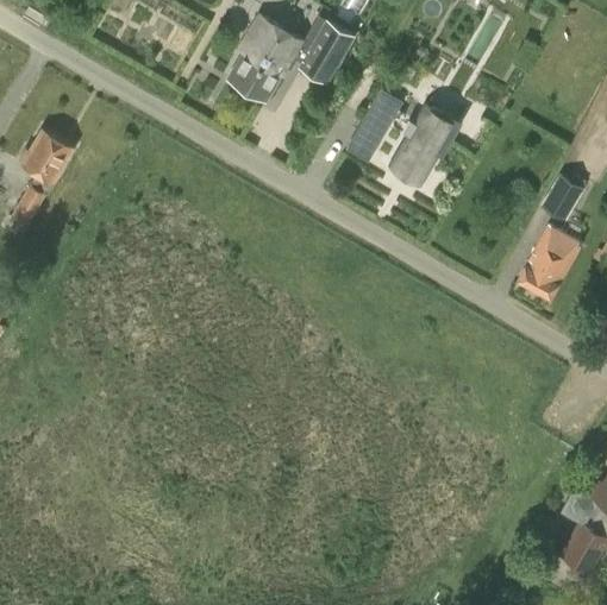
[(301,45),(302,43),(257,17),(237,51),(242,54),(226,81),(263,102),(279,75),(282,77),(292,61),(300,65),(298,68),(324,83),(351,37),(325,21),(324,23),(326,24),(311,51),(301,45)]
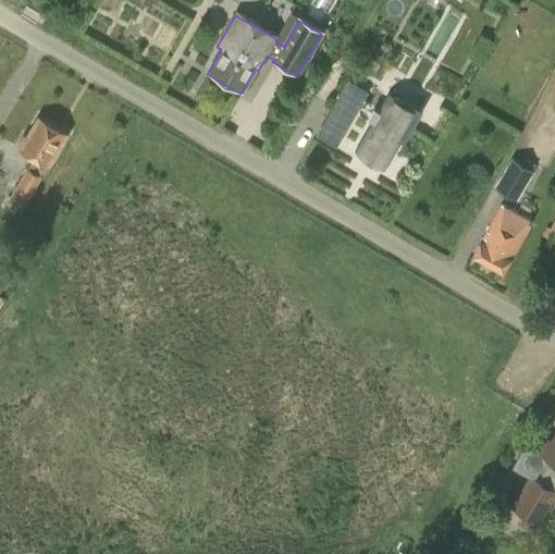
[(420,112),(389,95),(386,98),(378,112),(361,101),(365,96),(346,85),(331,111),(349,122),(354,115),(370,125),(354,152),(383,170),(399,143),(402,144),(420,112)]
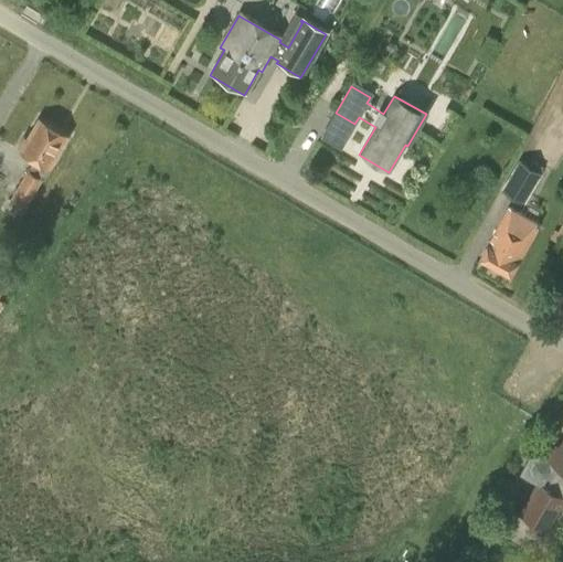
[(19,154),(35,163),(11,205),(22,213),(29,201),(66,138),(36,120),(24,141),(23,140),(17,150),(20,152),(19,154)]
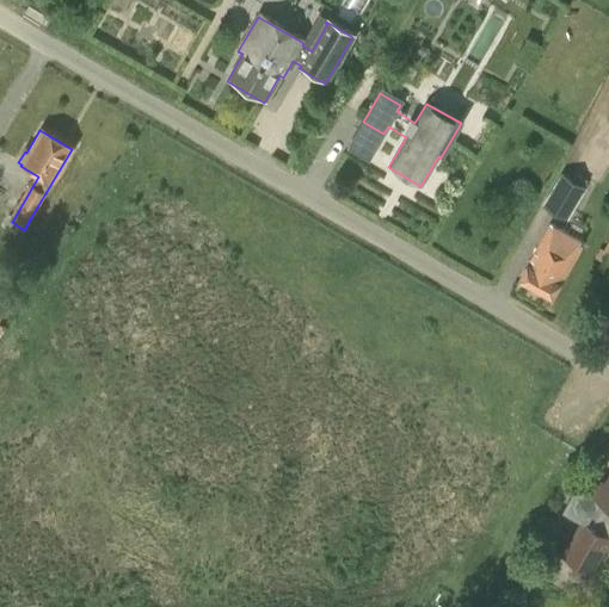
[(584,190),(560,175),(542,204),(567,218),(584,190)]
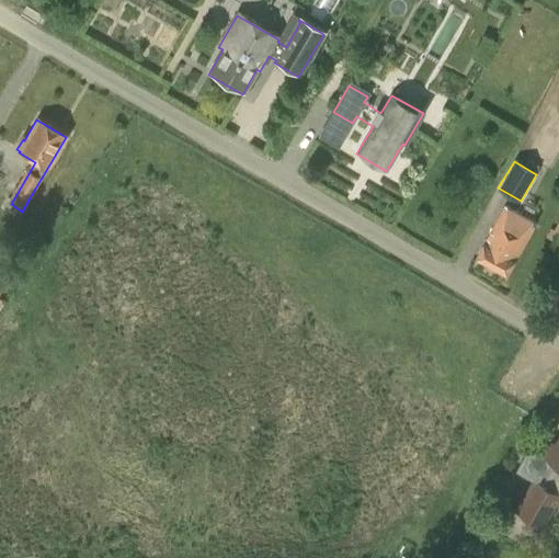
[(533,226),(503,209),(475,261),(504,277),(533,226)]
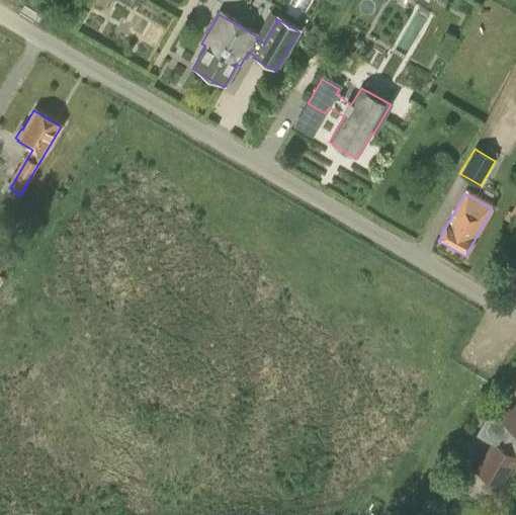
[(515,403),(511,412),(508,410),(501,422),(496,420),(483,421),(475,435),(491,445),(475,473),(499,487),(515,457),(515,403)]
